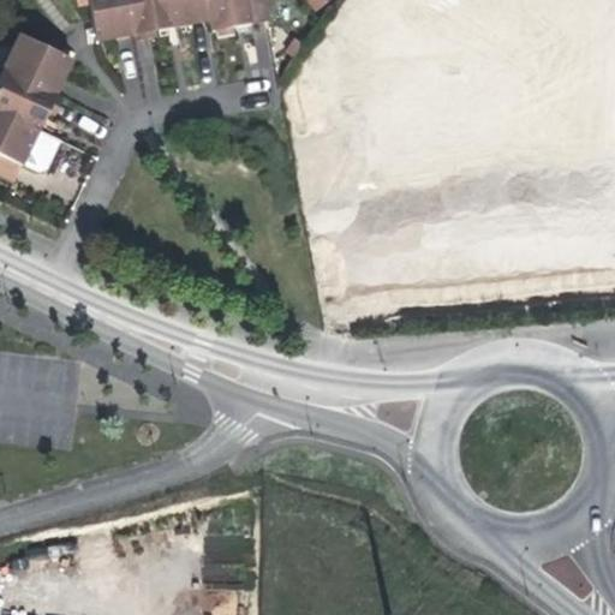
[(111,37),(132,34),(125,0),(85,0),(93,41),(111,37)]
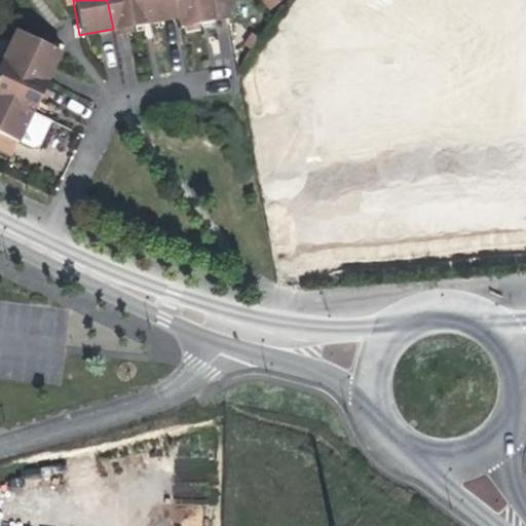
[(127,27),(145,24),(141,0),(107,0),(113,29),(127,27)]
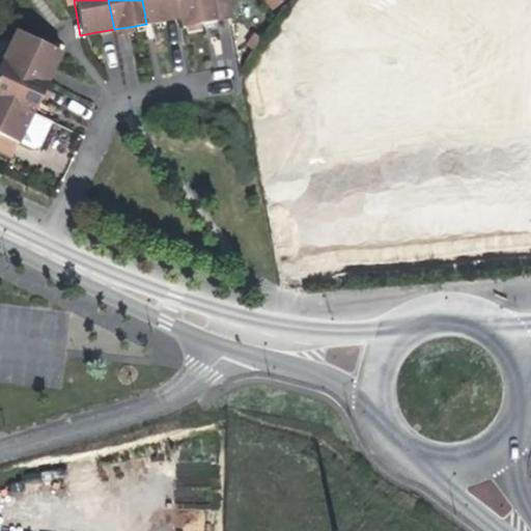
[(161,21),(179,18),(176,0),(142,0),(146,24),(161,21)]
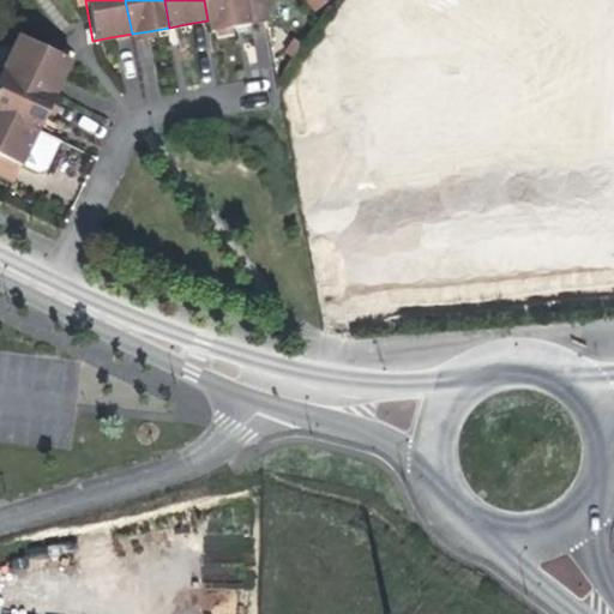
[(263,0),(204,0),(208,20),(210,32),(212,32),(214,38),(230,35),(229,29),(246,25),(268,22),(263,0)]
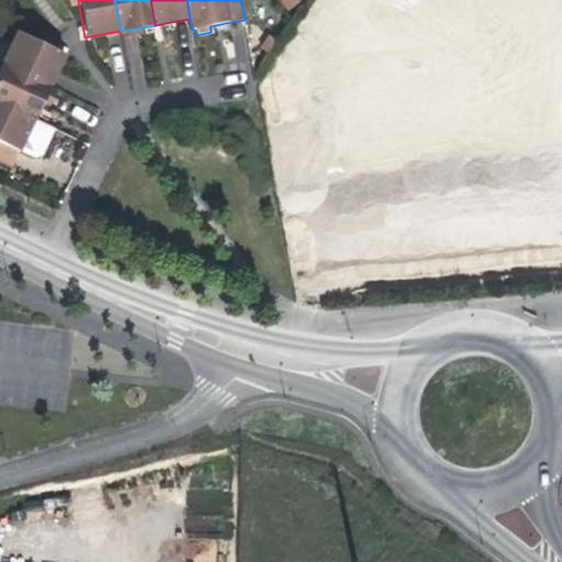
[(279,0),(288,11),(301,0),(279,0)]
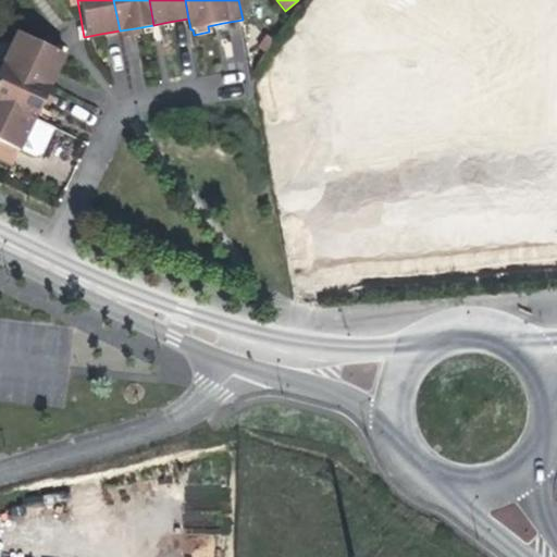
[(52,47),(17,32),(2,64),(49,86),(56,72),(64,53),(60,50),(52,47)]
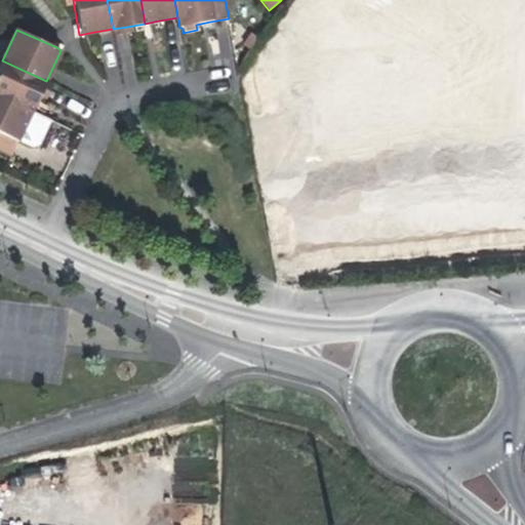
[(51,39),(49,44),(56,47),(58,42),(51,39)]
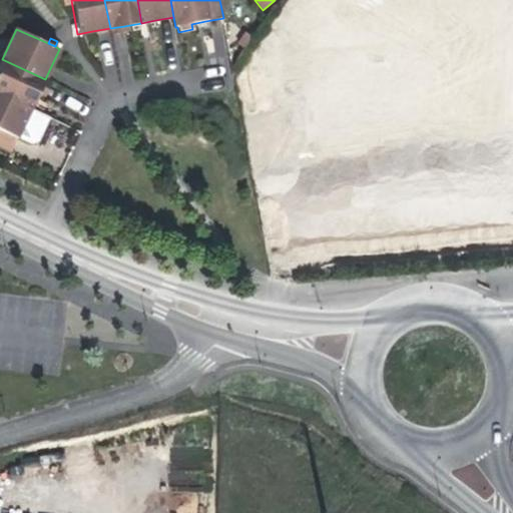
[(39,92),(45,79),(2,59),(0,63),(0,94),(31,109),(39,92)]
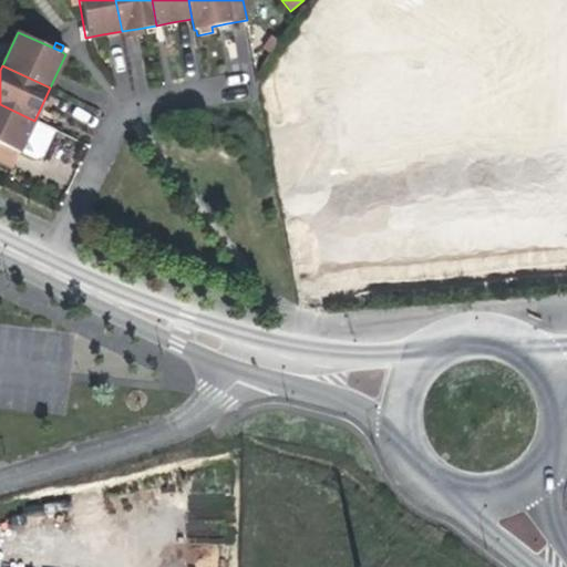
[(20,152),(34,121),(0,104),(0,163),(12,168),(17,157),(20,152)]
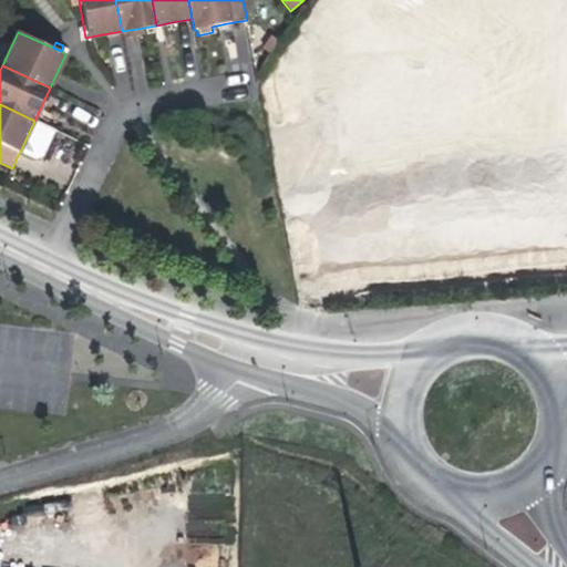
[(55,131),(34,121),(20,152),(35,160),(42,157),(55,131)]
